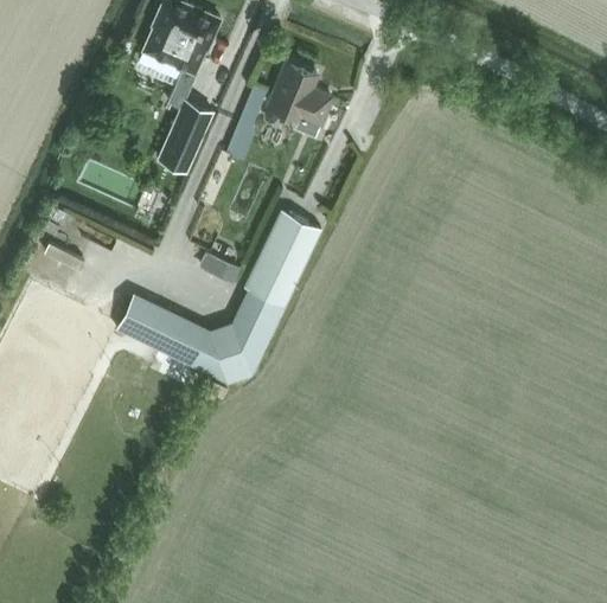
[(184,69),(168,103),(181,109),(159,161),(186,173),(212,115),(185,102),(198,74),(196,72),(205,50),(208,50),(221,20),(176,0),(164,0),(153,26),(154,27),(144,51),(184,69)]
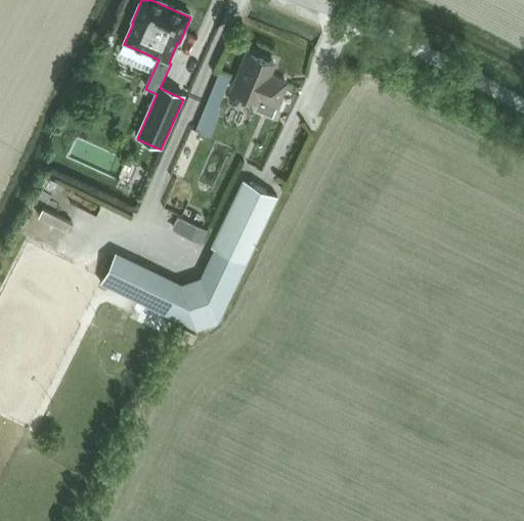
[(260,100),(276,107),(286,85),(269,78),(274,66),(248,54),(231,92),(258,103),(260,100)]
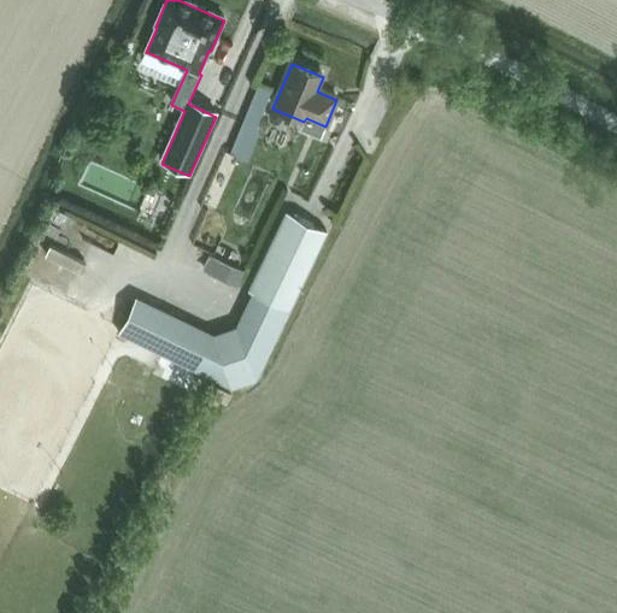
[(250,158),(277,95),(263,88),(235,152),(250,158)]
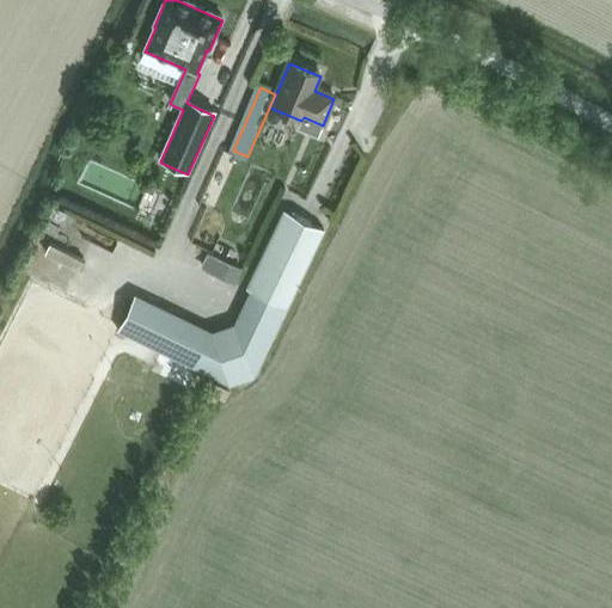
[(153,217),(163,197),(151,191),(141,213),(153,217)]
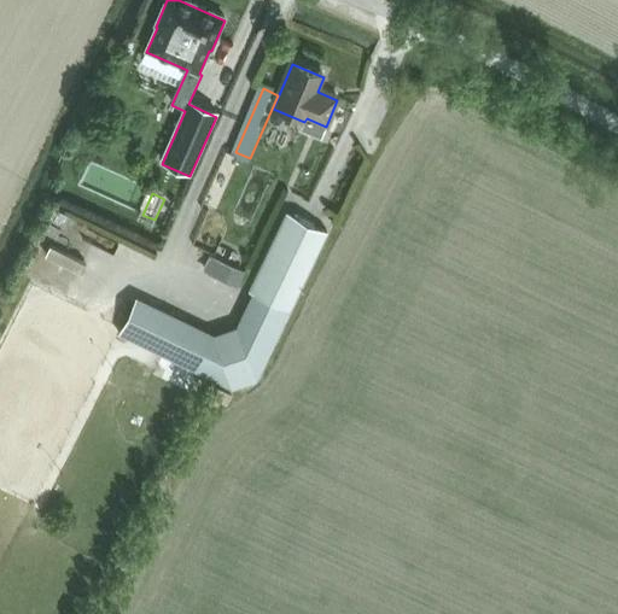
[(249,293),(251,294),(235,328),(214,335),(136,298),(118,337),(232,392),(256,382),(289,313),(327,233),(287,215),(249,293)]
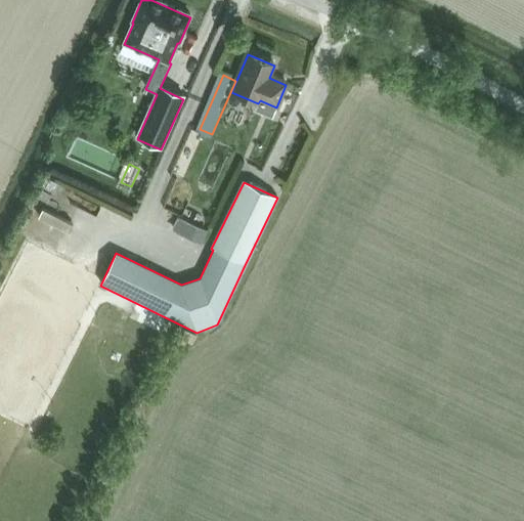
[(52,215),(47,226),(37,222),(32,232),(62,245),(72,223),(52,215)]
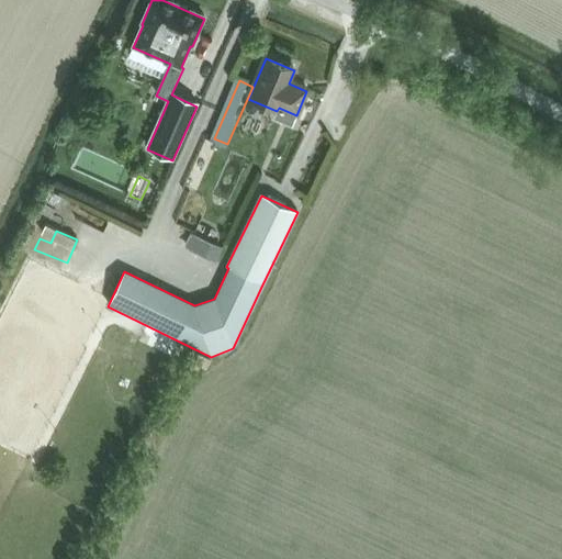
[(223,249),(190,234),(183,249),(216,265),(223,249)]
